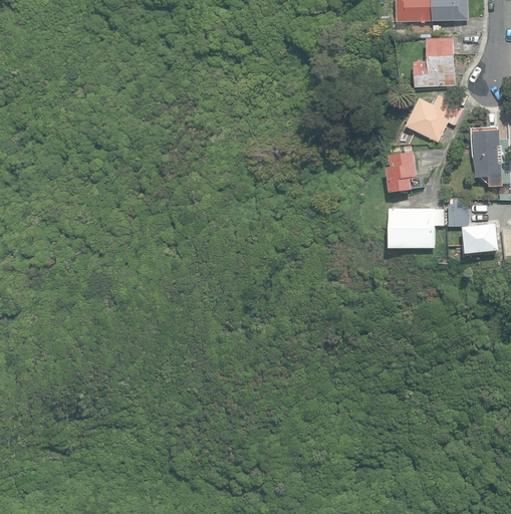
[(432,21),(431,0),(396,0),(397,22),(432,21)]
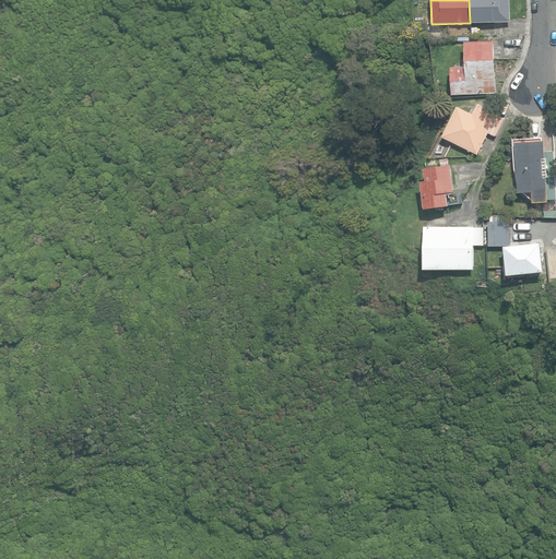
[(507,0),(469,0),(470,23),(508,22),(507,0)]
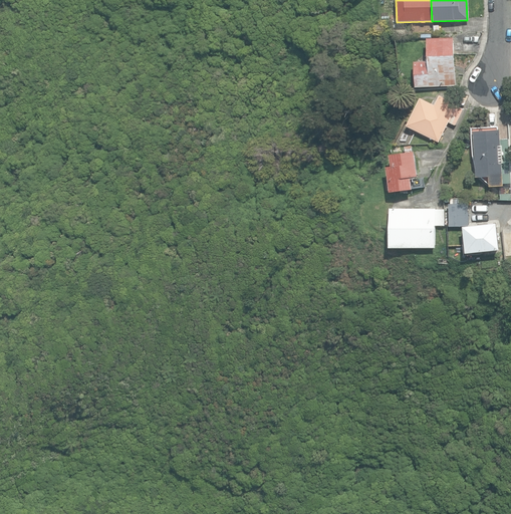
[(414,62),(414,87),(455,85),(453,37),(427,38),(427,61),(414,62)]
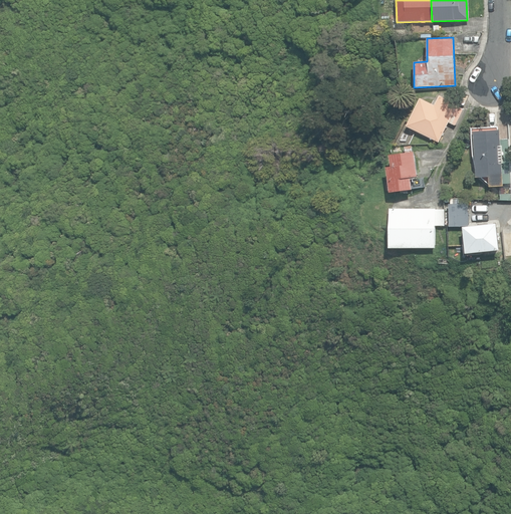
[(406,125),(437,142),(446,122),(453,125),(463,107),(439,95),(434,105),(419,98),(406,125)]
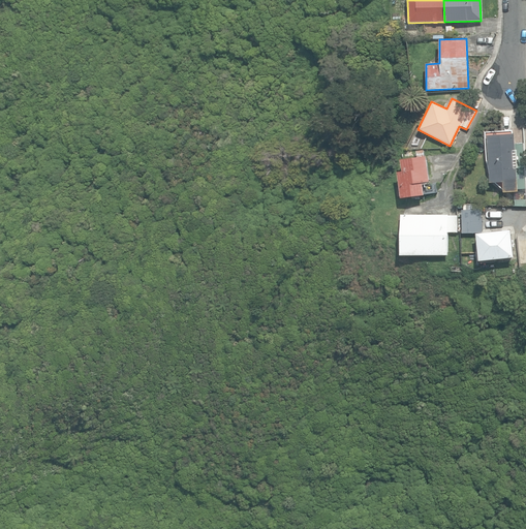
[(502,181),(503,191),(517,190),(517,188),(524,188),(521,143),(514,144),(514,133),(487,134),(489,182),(502,181)]
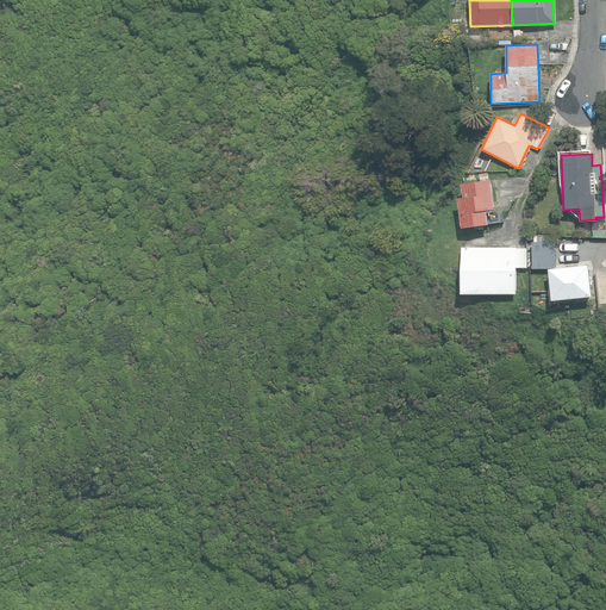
[(486,172),(476,173),(478,181),(487,180),(486,172)]
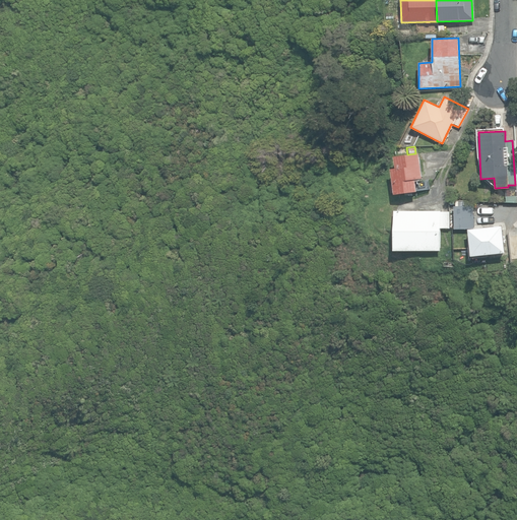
[(390,169),(394,194),(416,191),(414,181),(417,181),(417,179),(422,178),(418,153),(394,156),(395,169),(390,169)]
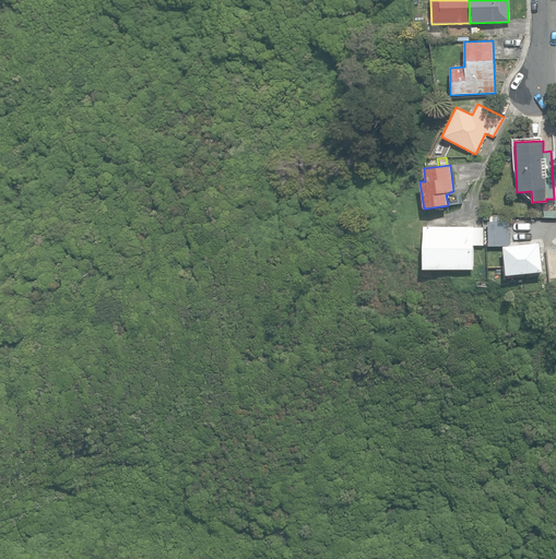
[(486,221),(486,246),(508,246),(508,221),(486,221)]
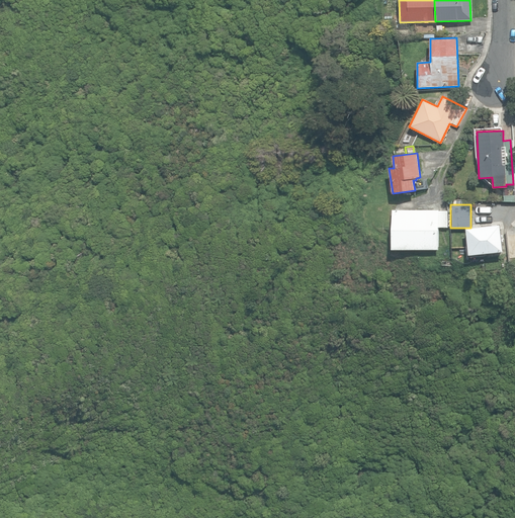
[(391,249),(437,249),(437,227),(446,227),(446,210),(437,210),(391,210),(391,249)]
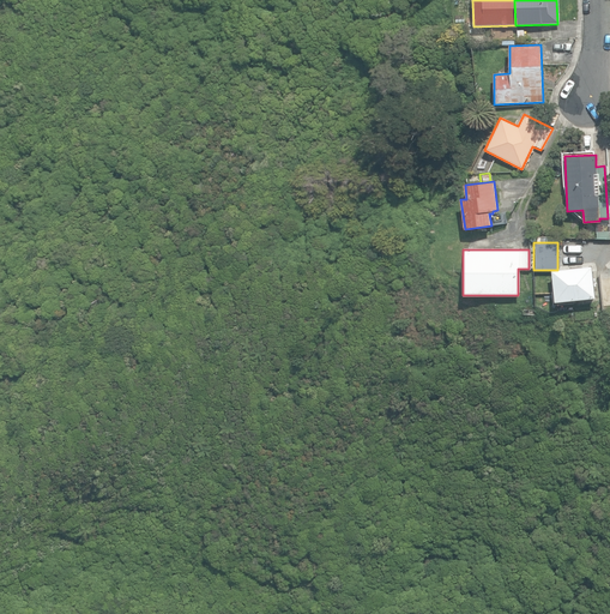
[(567,301),(567,304),(573,304),(573,300),(595,298),(592,266),(551,271),(555,302),(567,301)]
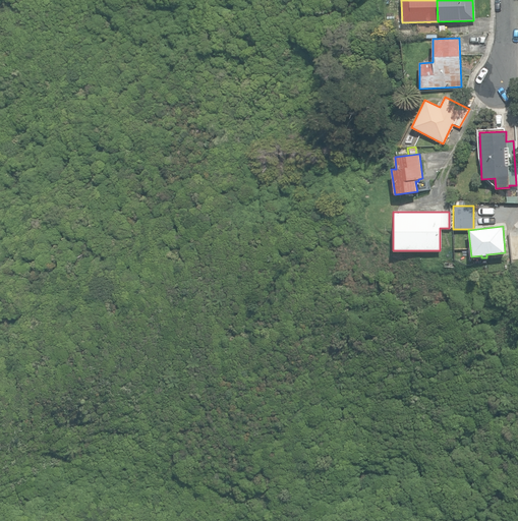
All buildings are outlined.
